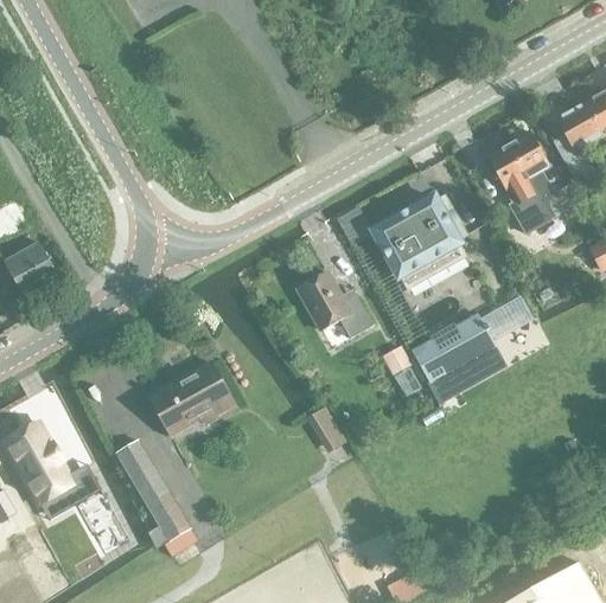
[(605,89),(555,117),(565,133),(552,140),(576,185),(597,173),(581,145),(605,130),(605,89)]
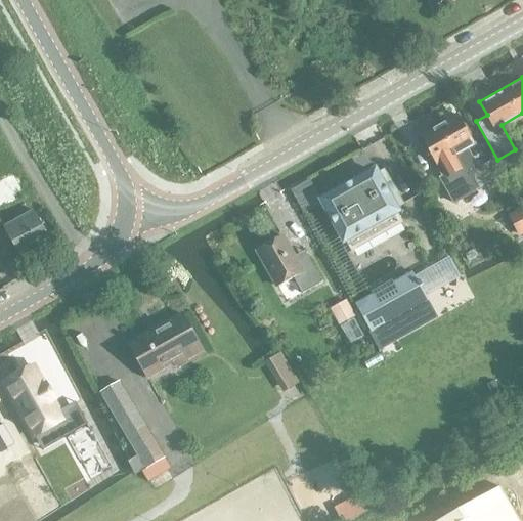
[(456,112),(438,123),(474,187),(488,180),(490,183),(502,177),(490,158),(478,165),(467,146),(474,142),(456,112)]
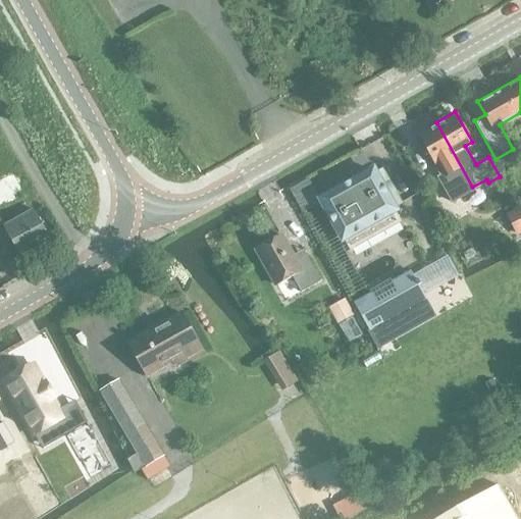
[(436,122),(417,134),(434,163),(441,159),(449,171),(452,170),(464,191),(472,187),(436,122)]
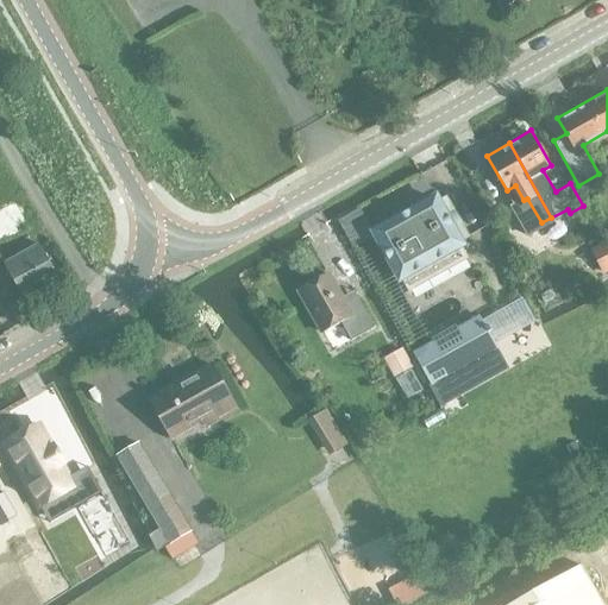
[(0,239),(32,221),(0,166),(0,239)]
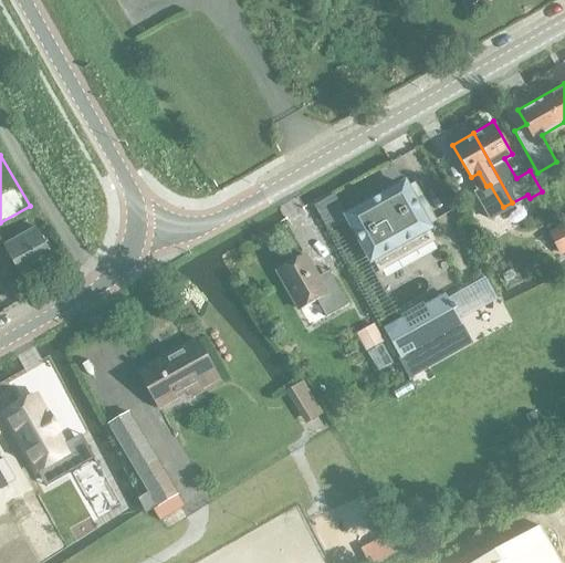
[(406,186),(404,183),(347,214),(370,257),(373,257),(378,268),(432,238),(427,227),(428,226),(426,222),(433,218),(428,207),(427,206),(427,205),(426,205),(425,205),(424,205),(422,205),(419,207),(415,200),(419,197),(420,196),(420,194),(420,193),(414,181),(406,186)]
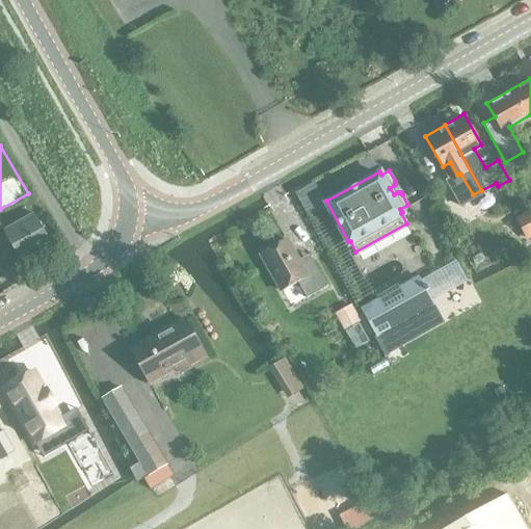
[(530,215),(528,209),(527,209),(515,215),(514,216),(528,240),(530,238),(530,215)]
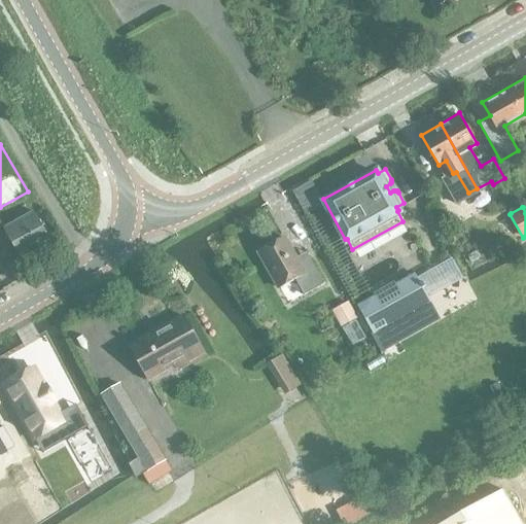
[(49,240),(33,209),(3,225),(0,220),(0,256),(15,248),(21,256),(49,240)]
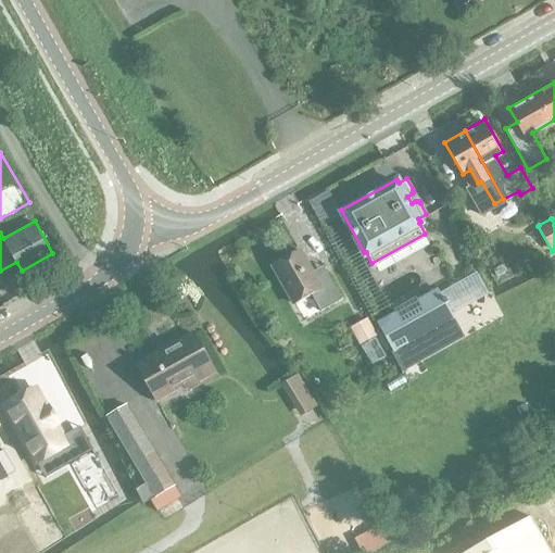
[(270,263),(292,301),(310,291),(319,308),(340,296),(326,271),(314,277),(298,248),(270,263)]
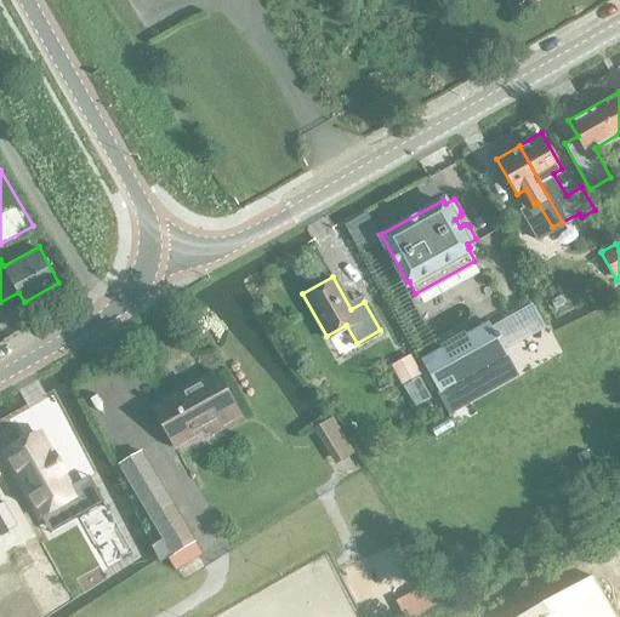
[(420,358),(438,390),(506,352),(488,320),(420,358)]
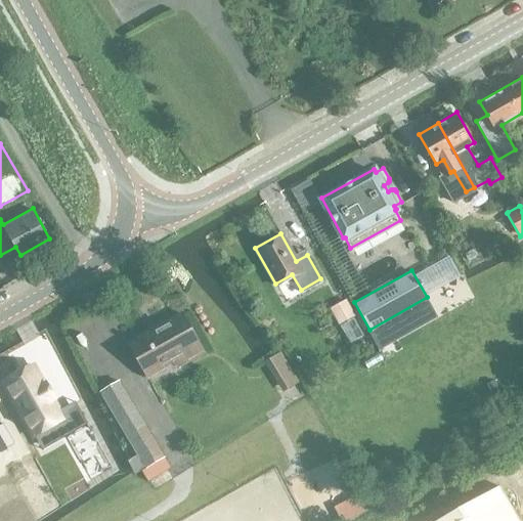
[(337,320),(351,313),(344,300),(330,306),(337,320)]
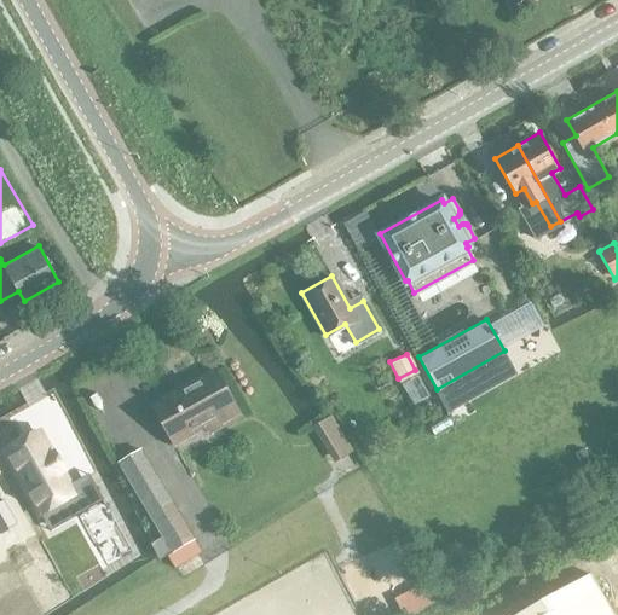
[(150,404),(172,444),(202,428),(206,433),(240,415),(214,367),(150,404)]
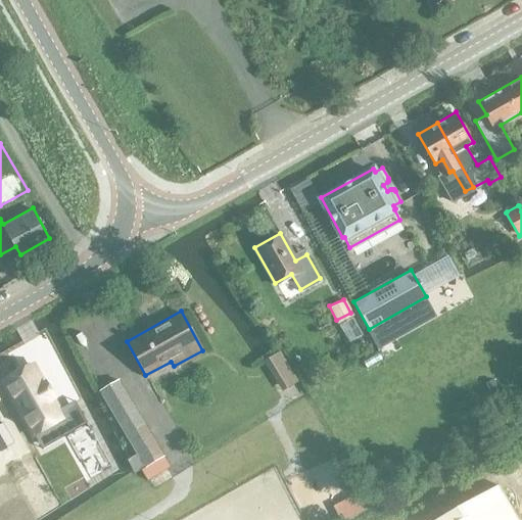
[(280,350),(269,357),(286,386),(297,379),(280,350)]
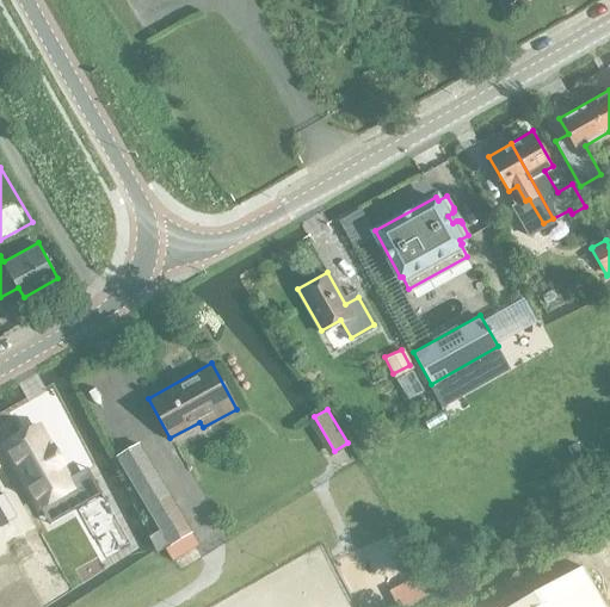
[(37,425),(4,443),(38,505),(72,487),(59,463),(62,462),(53,446),(50,447),(37,425)]
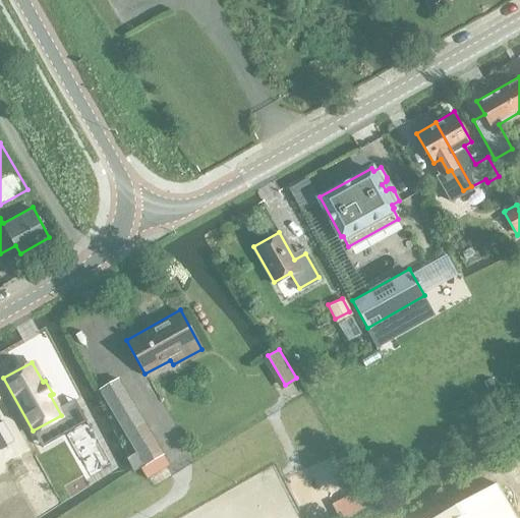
[(143,464),(145,463),(164,452),(117,376),(98,387),(143,464)]
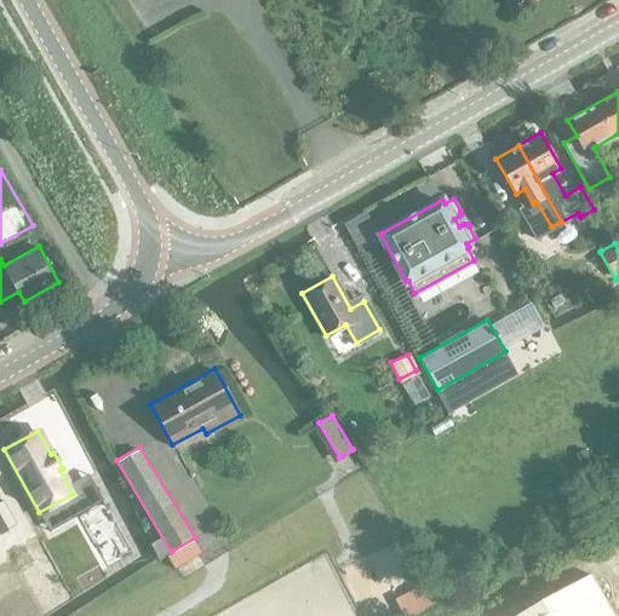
[(0,531),(17,523),(3,499),(0,500),(0,531)]
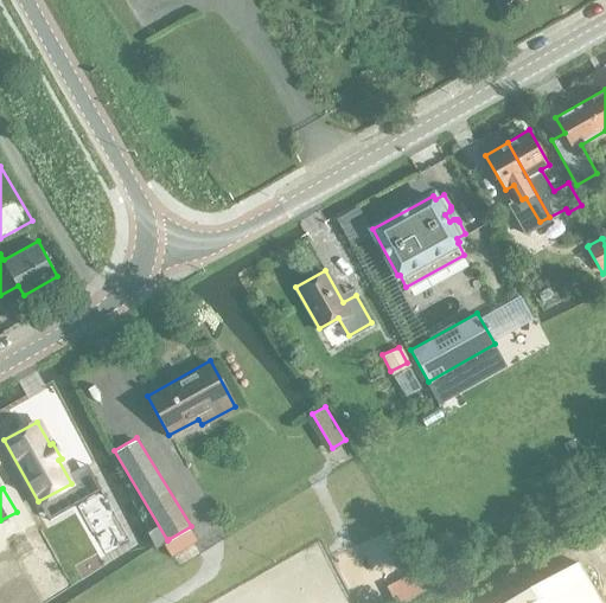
[(101,488),(77,501),(95,533),(119,520),(101,488)]
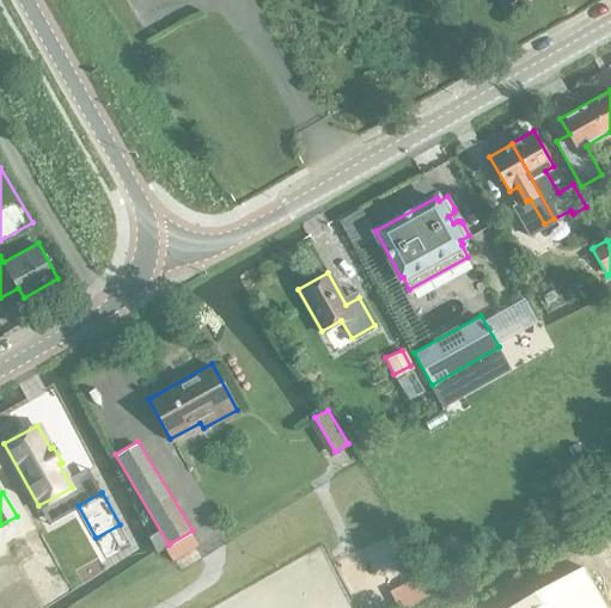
[(606,607),(582,565),(506,607),(606,607)]
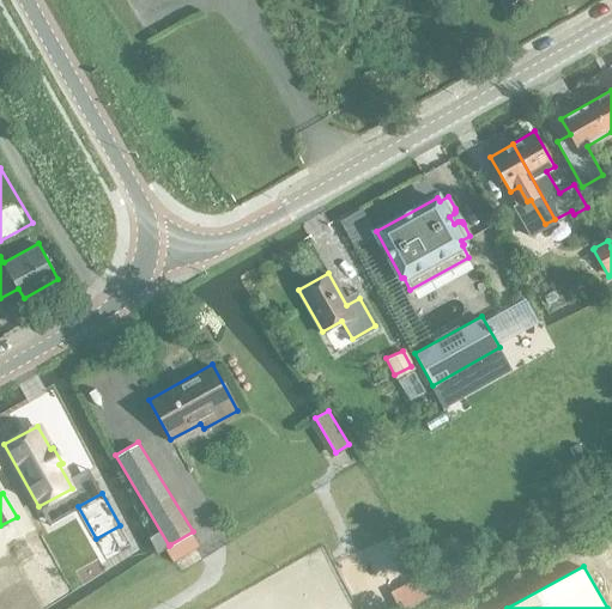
[(437,590),(428,571),(391,590),(401,608),(437,590)]
